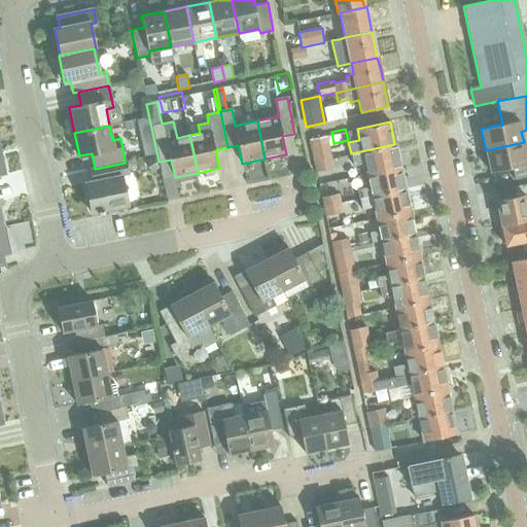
[(310,140),(314,162),(331,157),(327,137),(310,140)]
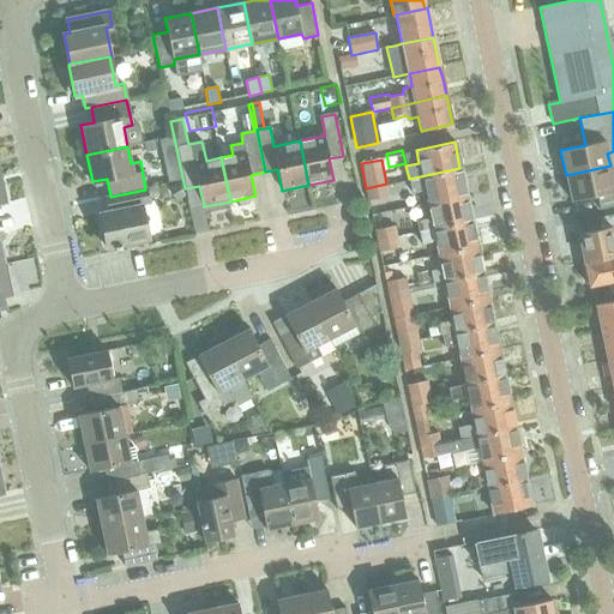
[(611,166),(566,175),(571,200),(596,196),(599,210),(613,205),(613,178),(613,179),(611,166)]
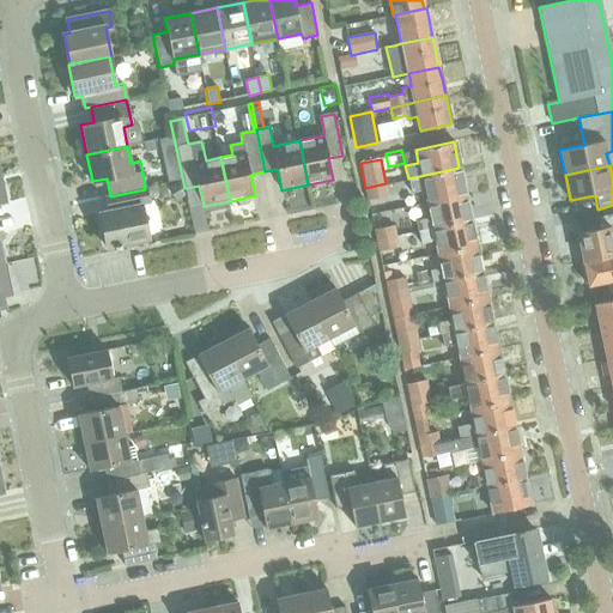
[(426,202),(465,195),(459,168),(408,178),(411,192),(424,189),(426,202)]
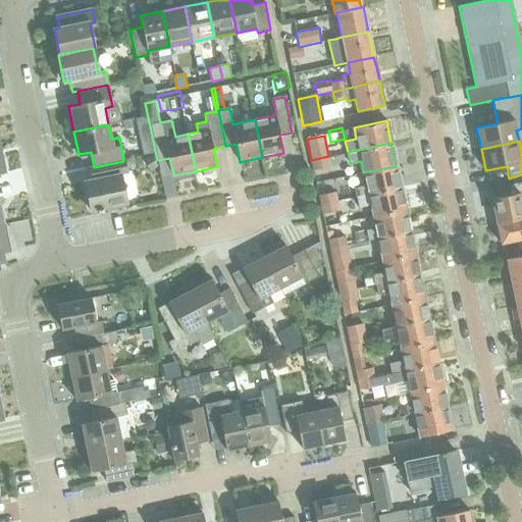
[(328,156),(311,160),(313,170),(331,167),(328,156)]
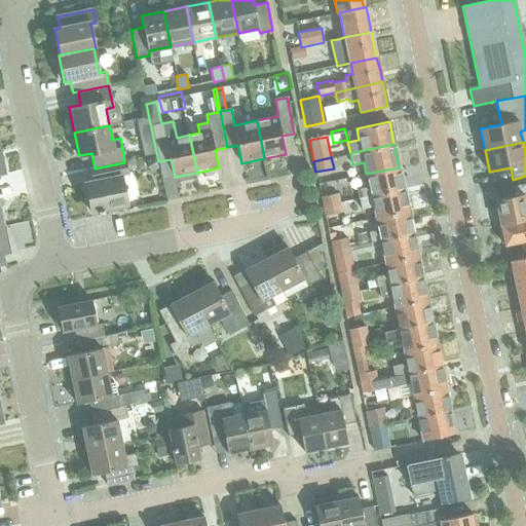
[(136,160),(124,162),(95,168),(98,180),(85,183),(91,213),(97,211),(98,214),(105,212),(104,210),(127,204),(121,177),(127,175),(125,167),(137,164),(136,160)]
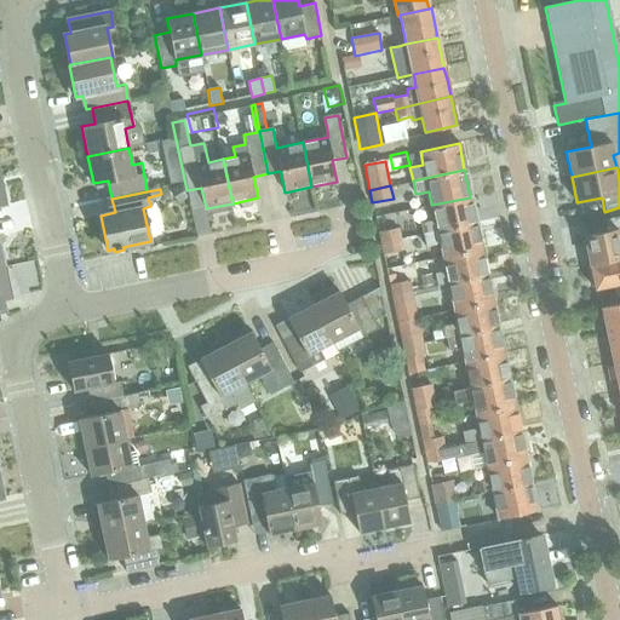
[(423,234),(476,222),(470,197),(431,205),(435,219),(420,223),(423,234)]
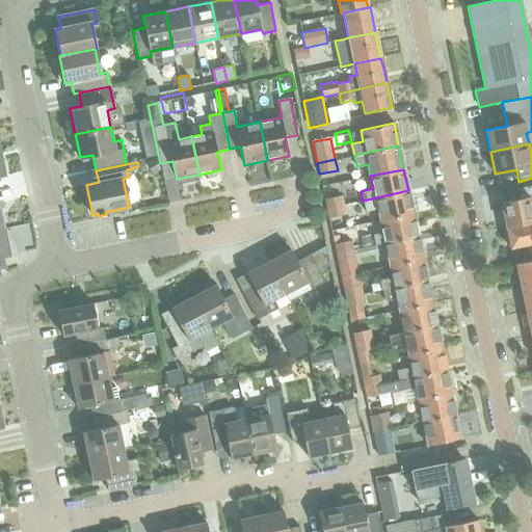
[(379,220),(413,213),(408,190),(363,201),(365,211),(377,209),(379,220)]
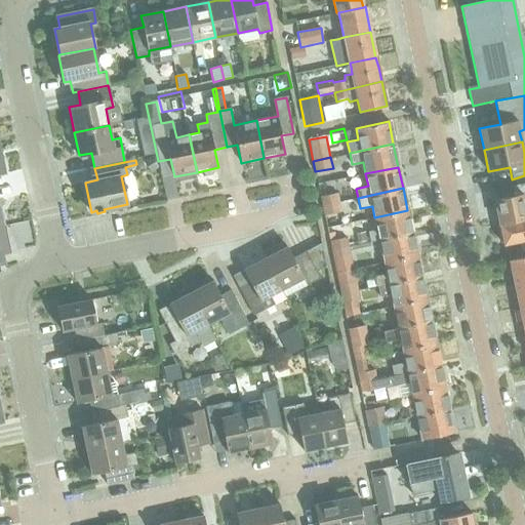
[(321,197),(322,205),(339,201),(338,194),(321,197)]
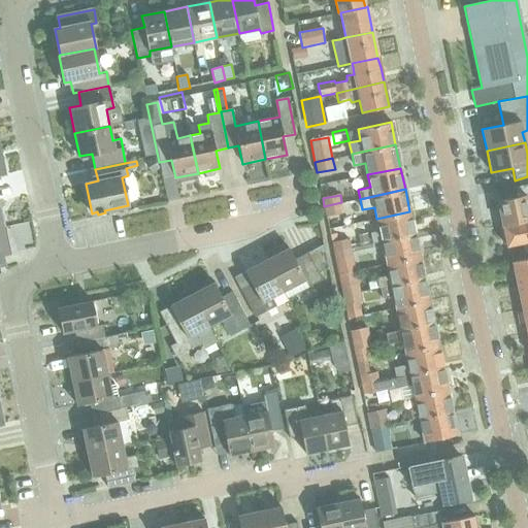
[(527,207),(527,208),(525,196),(497,201),(502,225),(527,220),(527,207)]
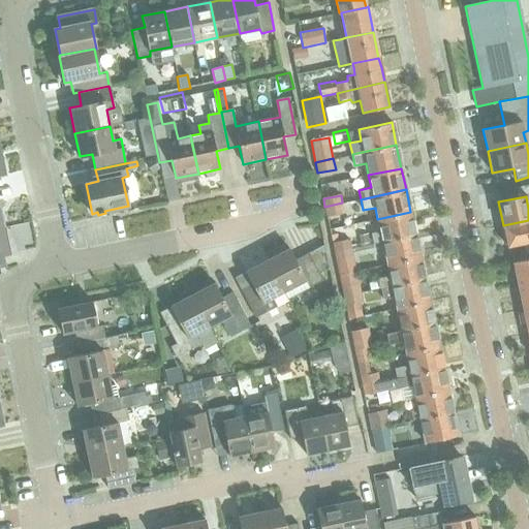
[(342,203),(324,207),(327,217),(344,214),(342,203)]
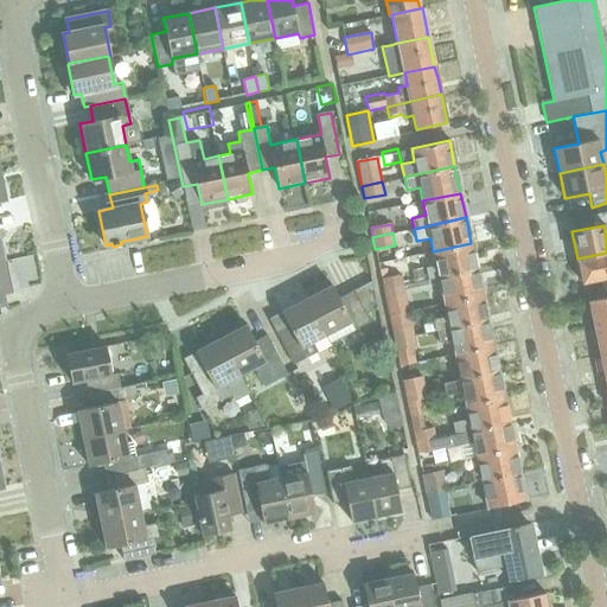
[(439,278),(477,268),(471,243),(433,251),(436,264),(426,267),(428,279),(439,278)]
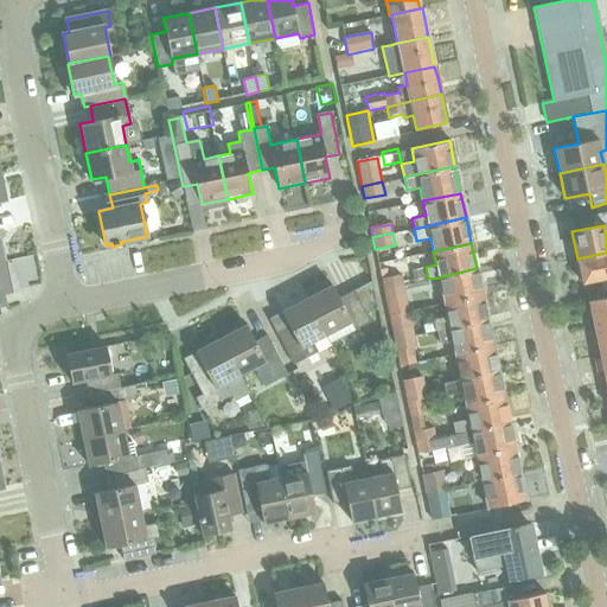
[(16,254),(24,282),(43,276),(34,248),(16,254)]
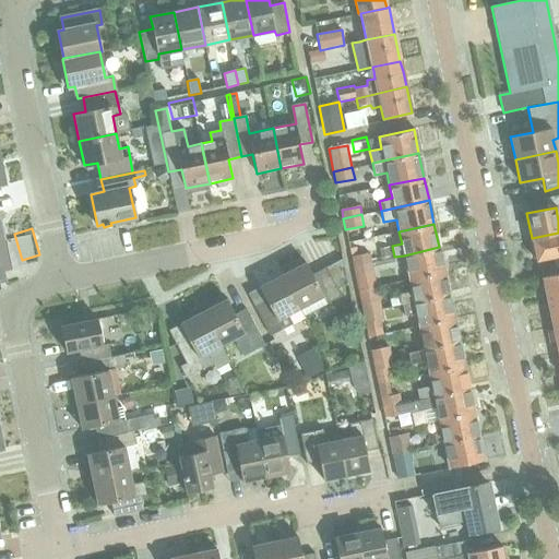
[(558,233),(532,238),(536,261),(558,256),(558,233)]
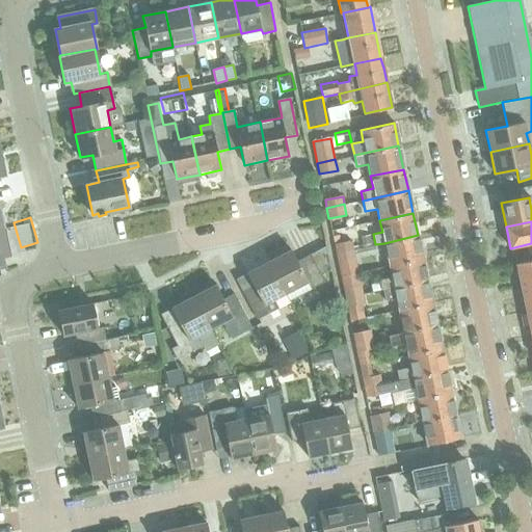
[(3,228),(0,229),(0,257),(9,256),(3,228)]
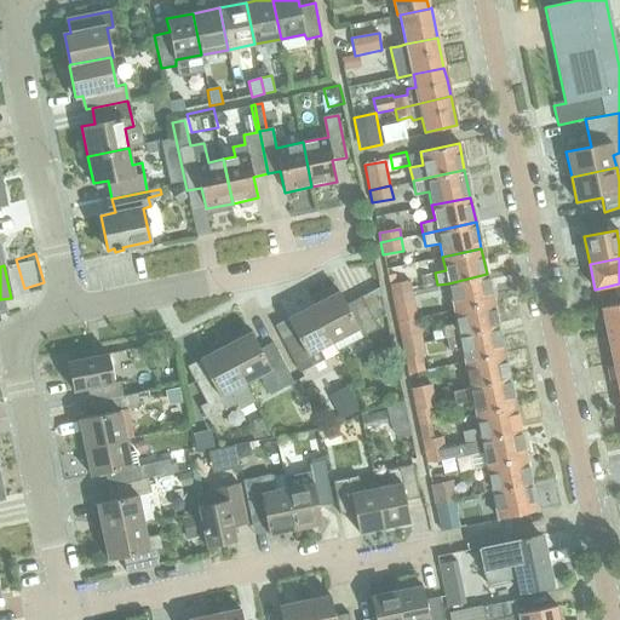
[(453,309),(492,300),(487,274),(448,283),(453,309)]
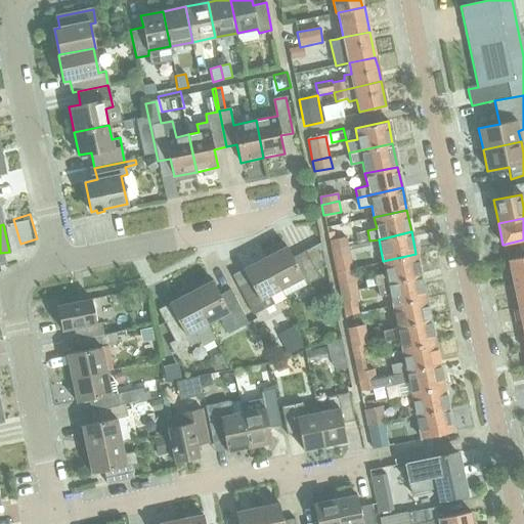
[(329,241),(331,249),(348,245),(346,237),(329,241)]
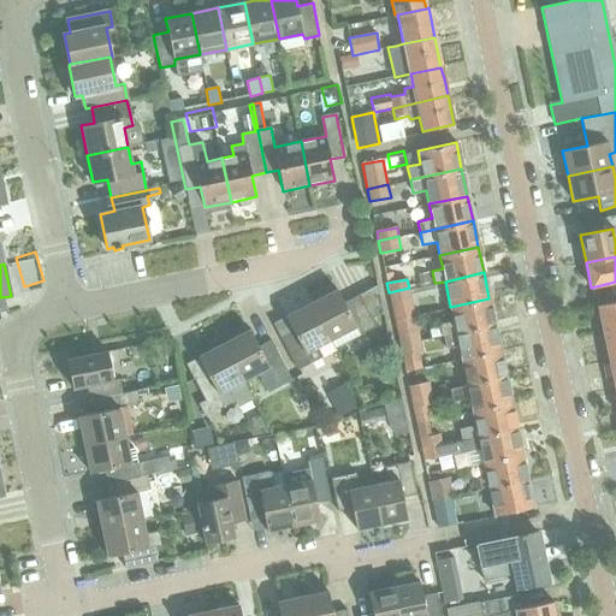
[(336,289),(311,303),(330,339),(333,348),(360,335),(359,335),(375,326),(371,318),(383,312),(377,284),(343,302),(336,289)]
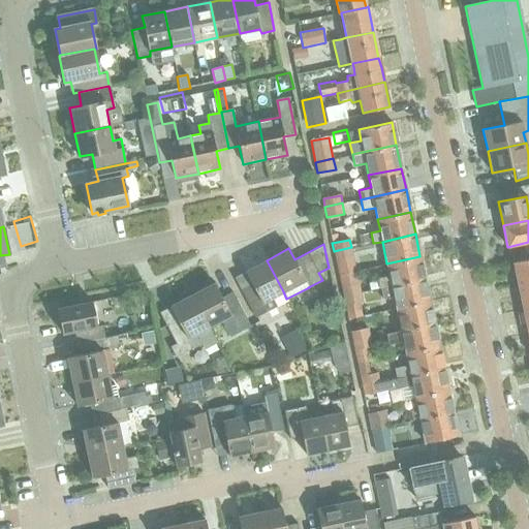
[(334,251),(339,274),(356,270),(351,247),(334,251)]
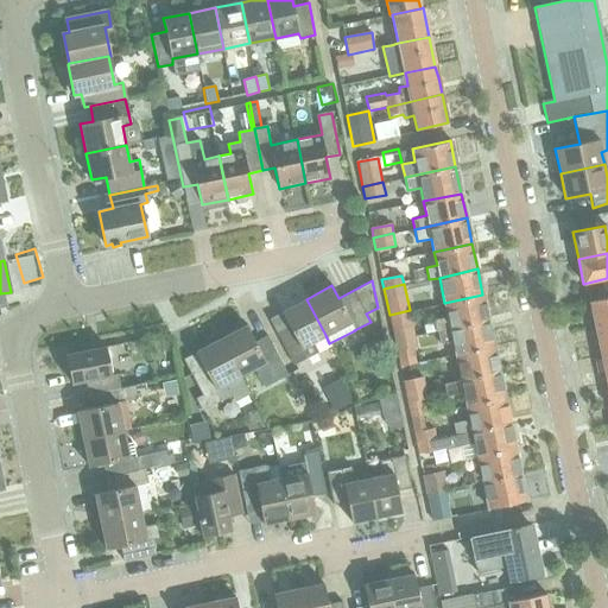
[(437,331),(488,321),(482,295),(444,303),(448,318),(435,321),(437,331)]
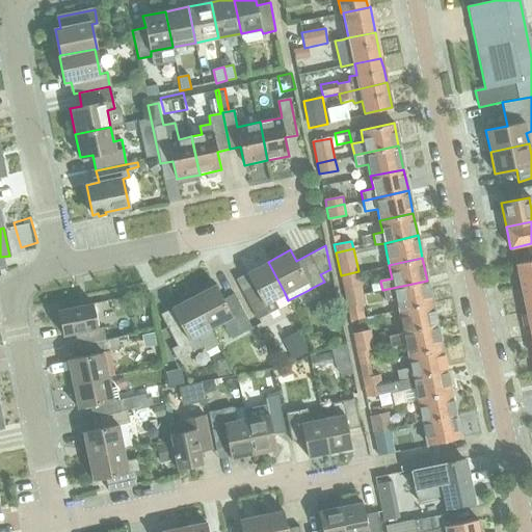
[(531,260),(515,264),(521,288),(531,285),(531,260)]
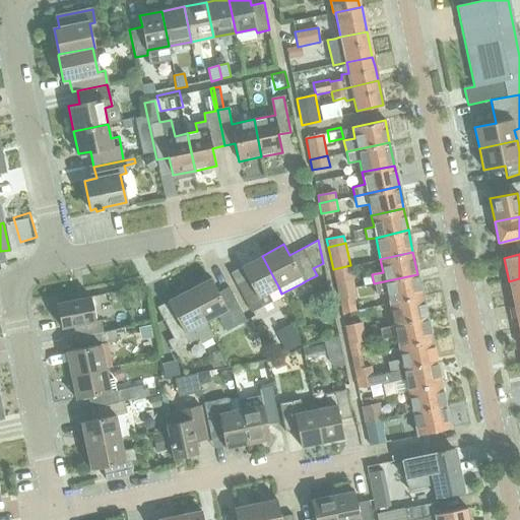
[(247,277),(236,283),(253,316),(273,305),(267,291),(278,286),(262,256),(241,267),(247,277)]
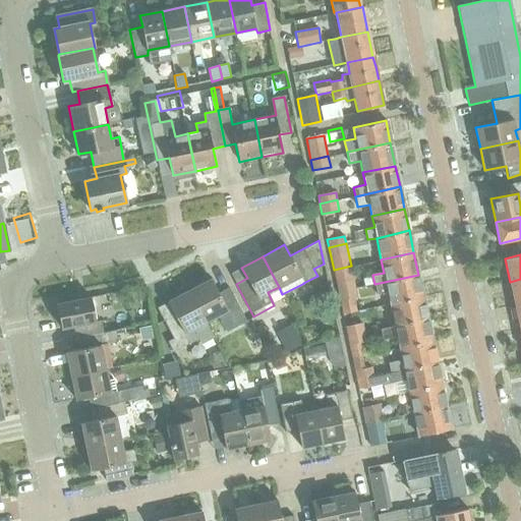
[(334,270),(338,292),(355,288),(351,266),(334,270)]
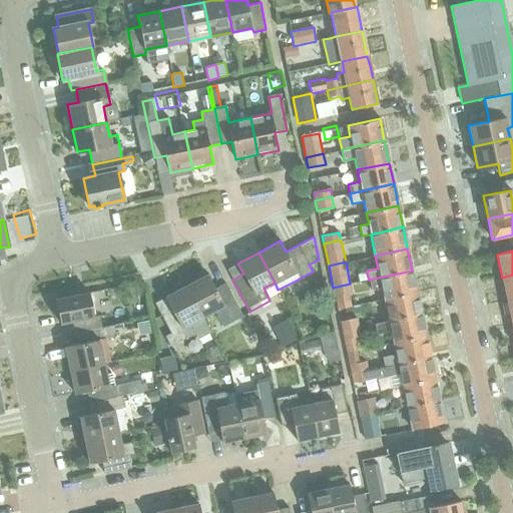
[(385,300),(417,293),(412,271),(369,280),(371,291),(382,289),(385,300)]
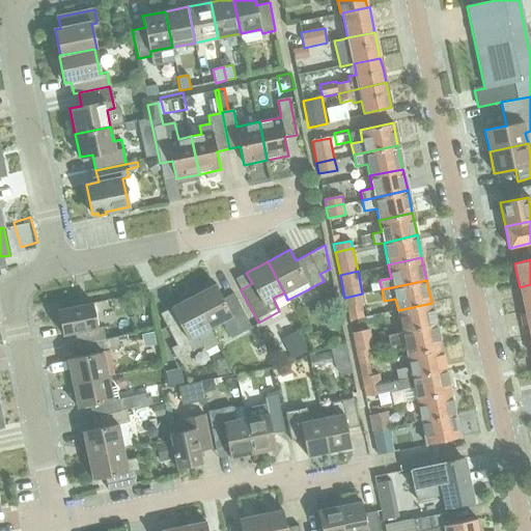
[(215,284),(193,296),(208,327),(220,320),(229,338),(251,328),(233,294),(223,299),(215,284)]
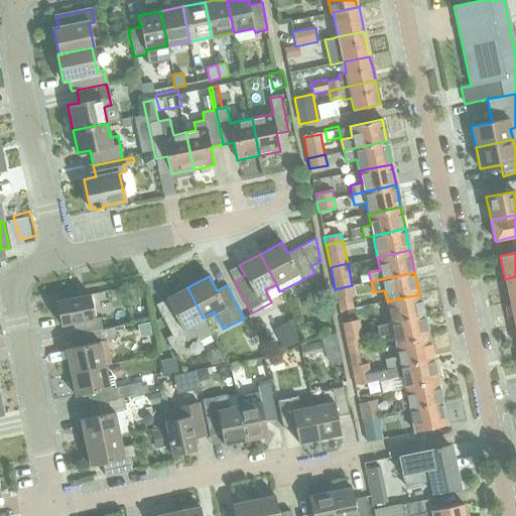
[(515,276),(505,279),(510,302),(515,300),(515,276)]
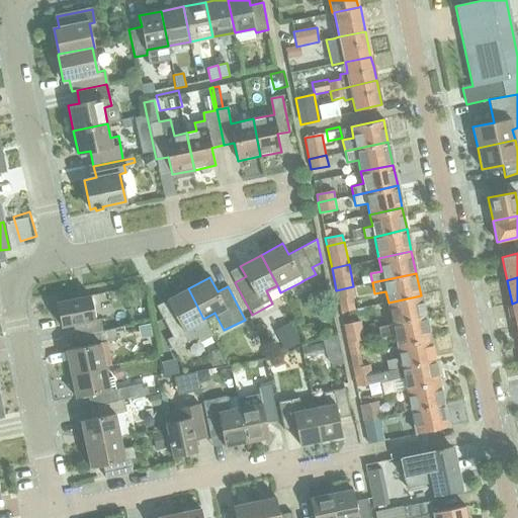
[(353,286),(336,290),(341,313),(355,310),(352,297),(355,296),(353,286)]
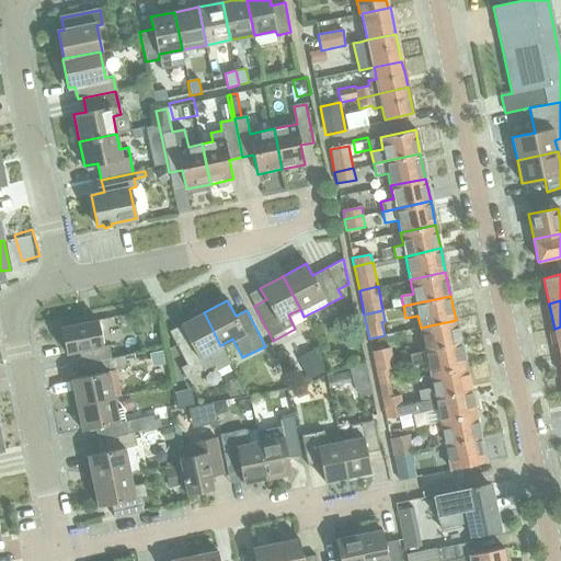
[(220,345),(204,312),(180,324),(186,336),(174,343),(185,364),(180,367),(186,379),(213,364),(216,370),(229,363),(220,345)]
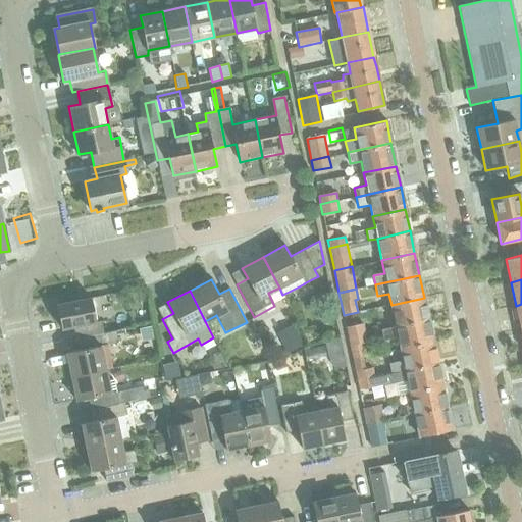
[(73,327),(75,340),(111,332),(111,331),(110,327),(103,329),(101,321),(96,322),(91,298),(56,305),(61,329),(73,327)]
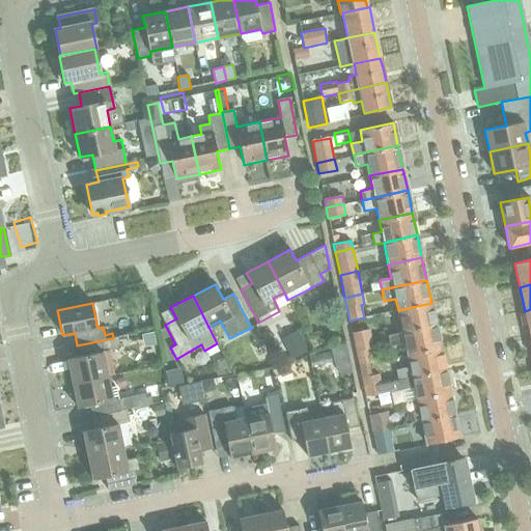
[(402,333),(436,326),(431,303),(398,310),(402,333)]
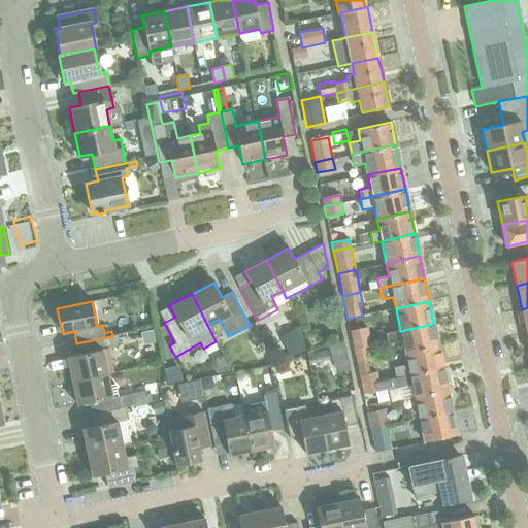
[(405,353),(438,345),(433,324),(400,331),(385,334),(388,344),(402,341),(405,353)]
